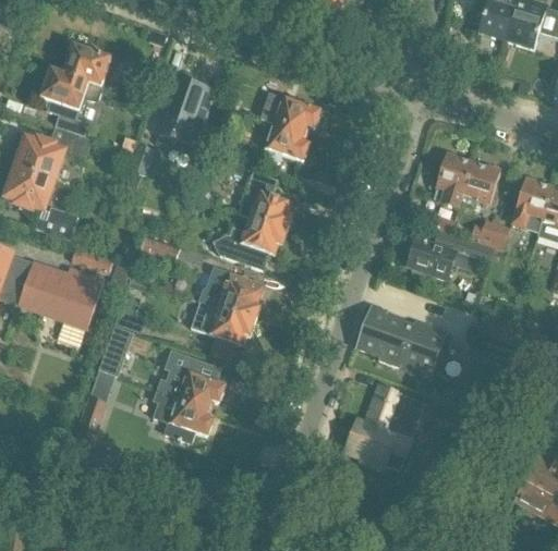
[(308,0),(338,11),(342,2),(342,0),(308,0)]
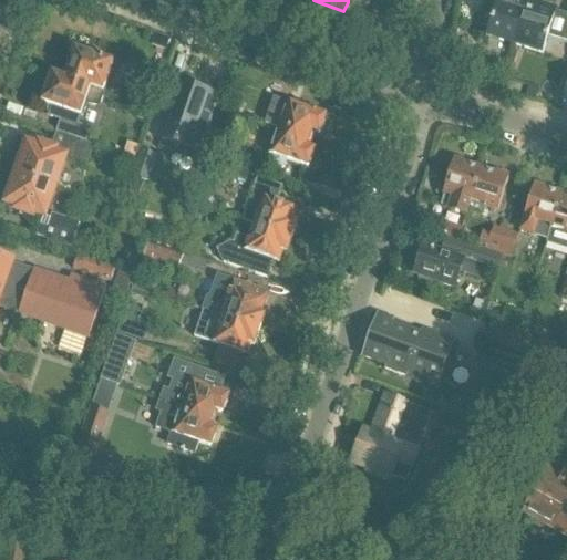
[(493,8),(485,32),(513,41),(526,0),(486,0),(485,6),(493,8)]
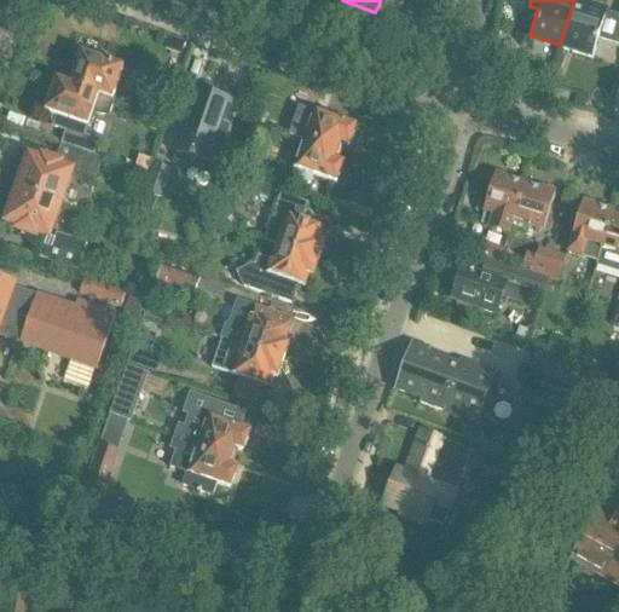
[(618,11),(606,7),(607,5),(591,0),(574,0),(560,45),(591,55),(597,35),(618,41),(618,11)]
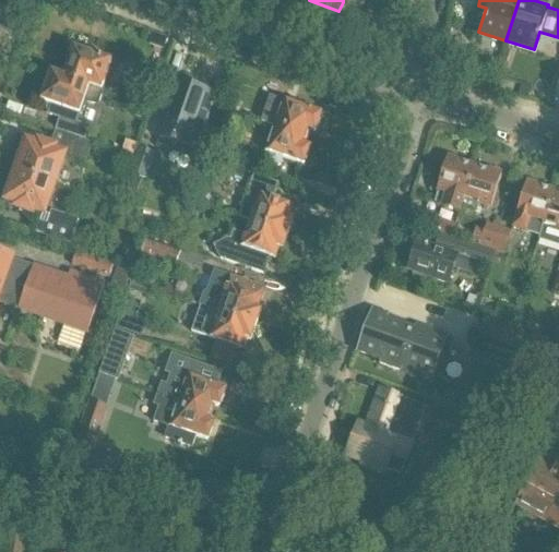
[(63,71),(50,67),(50,68),(100,86),(110,56),(72,43),(63,71)]
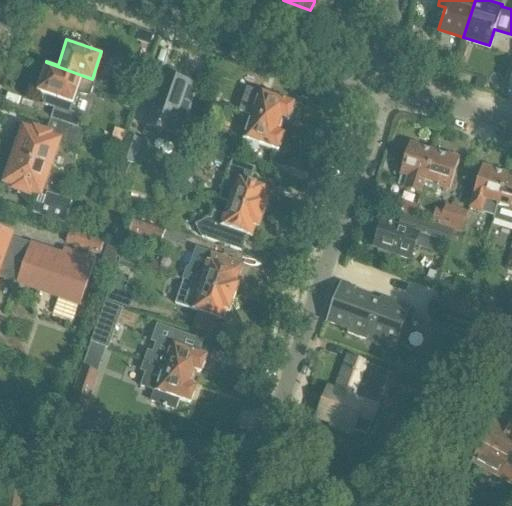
[(70,108),(77,90),(90,93),(94,79),(92,79),(46,62),(37,88),(48,92),(45,101),(54,104),(50,115),(61,119),(61,117),(78,123),(82,112),(70,108)]
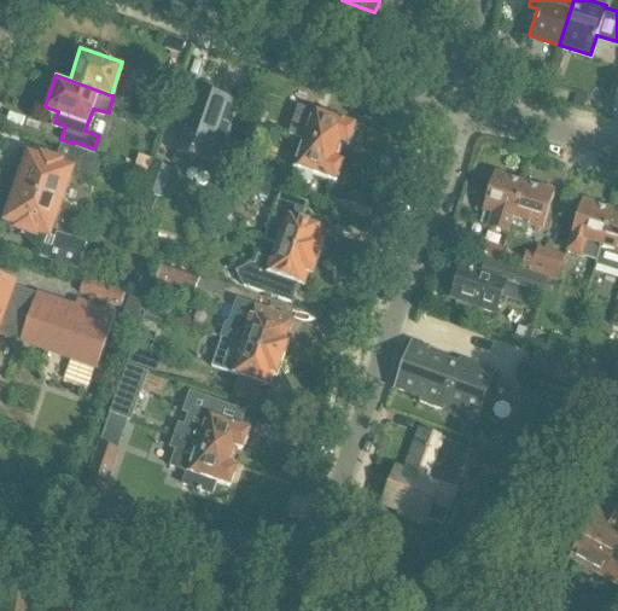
[(199,88),(179,151),(216,164),(238,102),(226,98),(228,89),(214,85),(211,92),(199,88)]
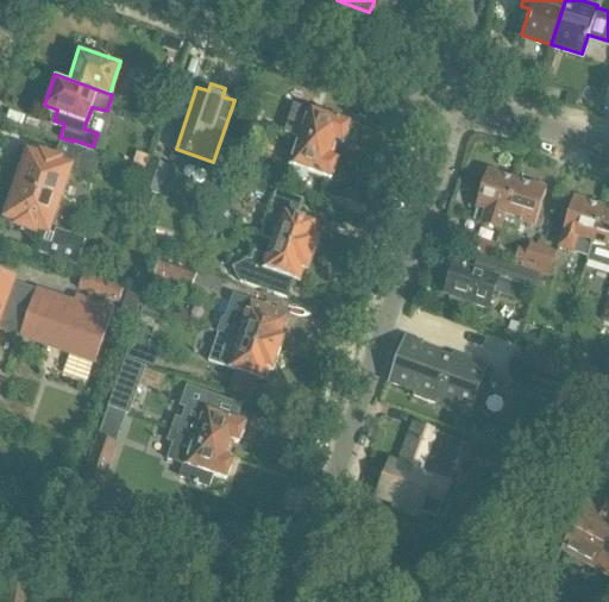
[(347,130),(349,126),(349,123),(349,119),(307,106),(297,133),(336,146),(338,138),(343,139),(344,136),(346,133),(347,130)]
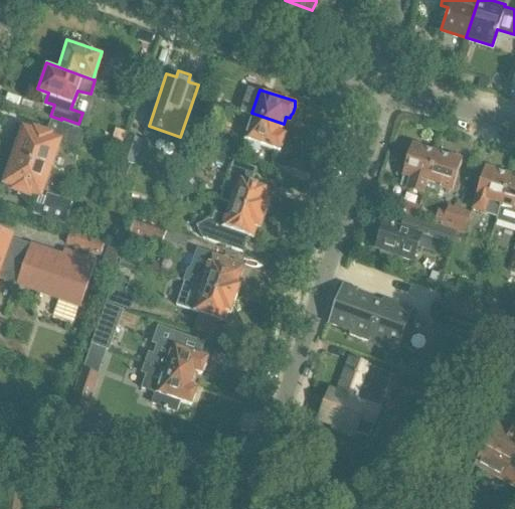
[(215,100),(207,98),(190,142),(212,150),(218,132),(210,129),(212,123),(208,121),(215,100)]
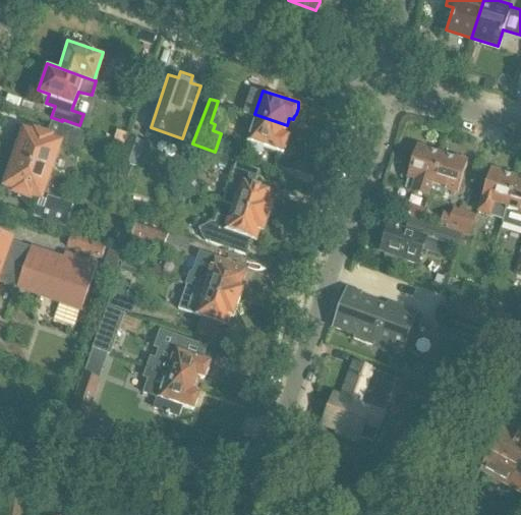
[(287,141),(287,138),(288,135),(287,132),(285,131),(287,125),(254,114),(246,136),(250,138),(249,142),(248,145),(250,148),(258,151),(262,149),(264,144),(282,150),(284,148),(285,145),(287,141)]
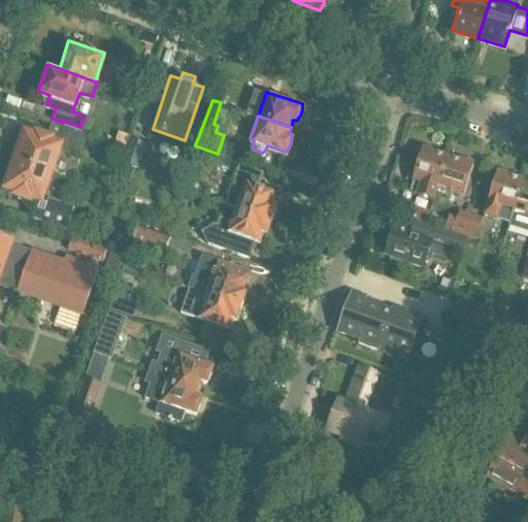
[(80,129),(80,127),(63,121),(63,123),(59,134),(52,132),(52,135),(35,130),(34,133),(24,129),(14,157),(54,171),(63,144),(80,151),(87,131),(80,129)]
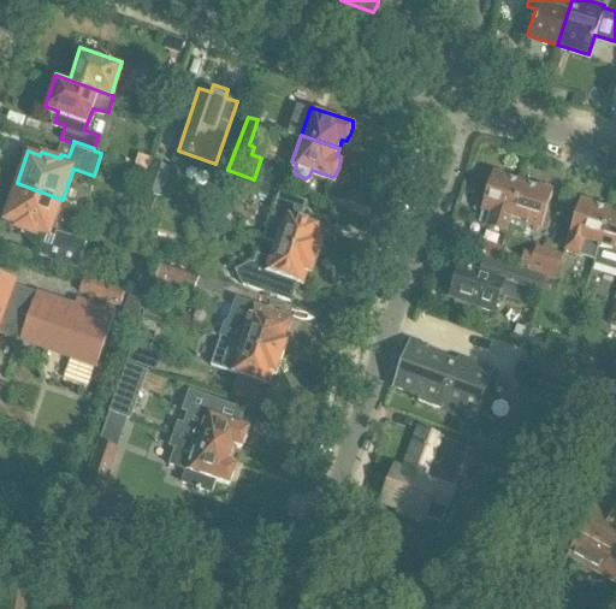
[(153,159),(143,188),(161,194),(171,164),(153,159)]
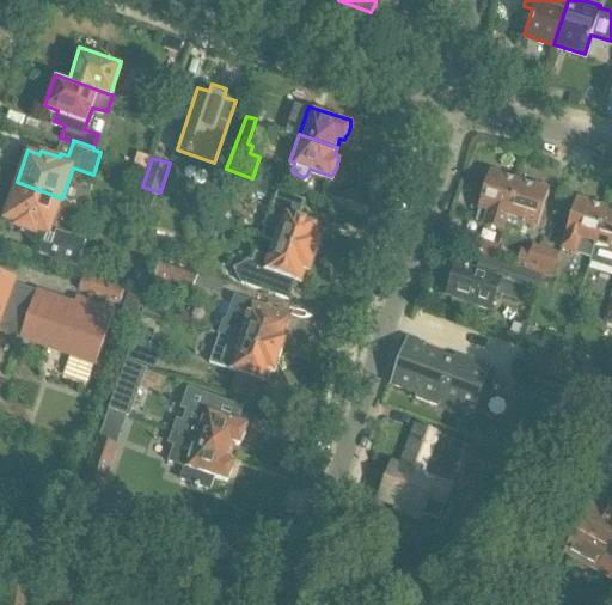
[(476,218),(484,221),(483,224),(503,230),(506,224),(505,224),(519,177),(489,169),(478,203),(479,203),(476,218)]
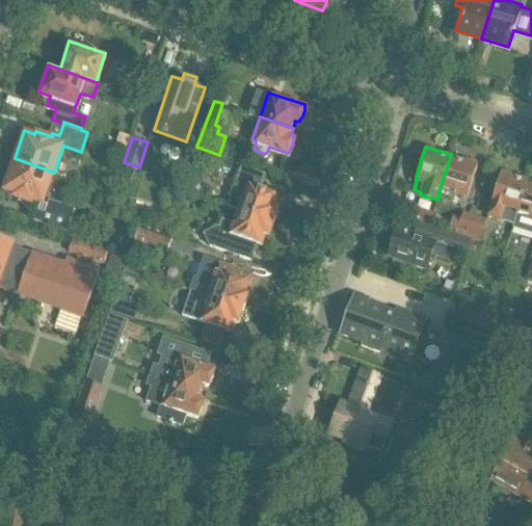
[(451,154),(439,194),(440,194),(453,199),(456,189),(468,193),(477,162),(451,154)]
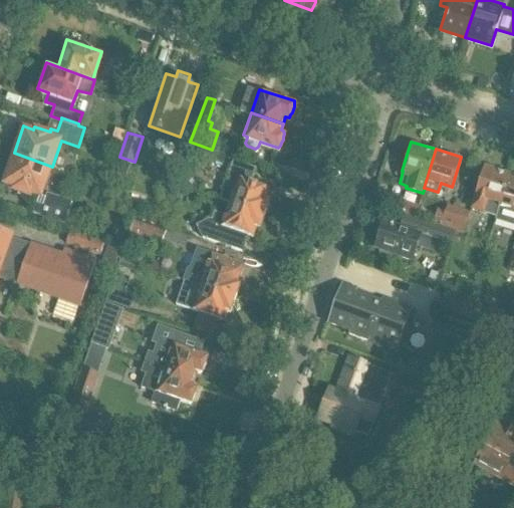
[(13,187),(32,193),(33,190),(43,193),(52,167),(14,153),(4,181),(15,184),(13,187)]
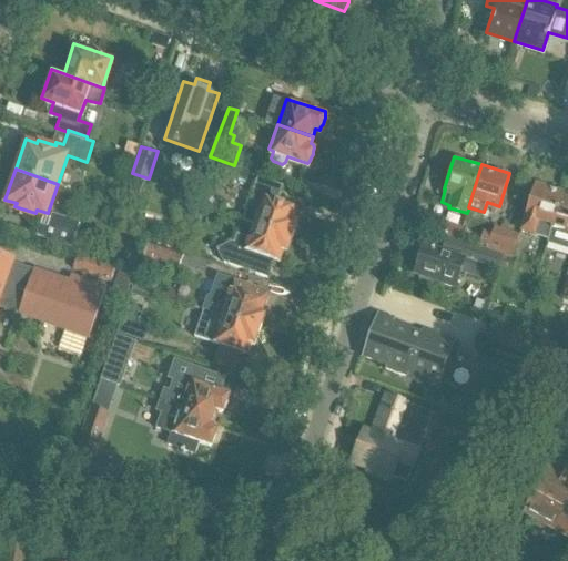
[(283,182),(257,173),(242,216),(293,234),(297,218),(294,216),(297,206),(276,200),(283,182)]
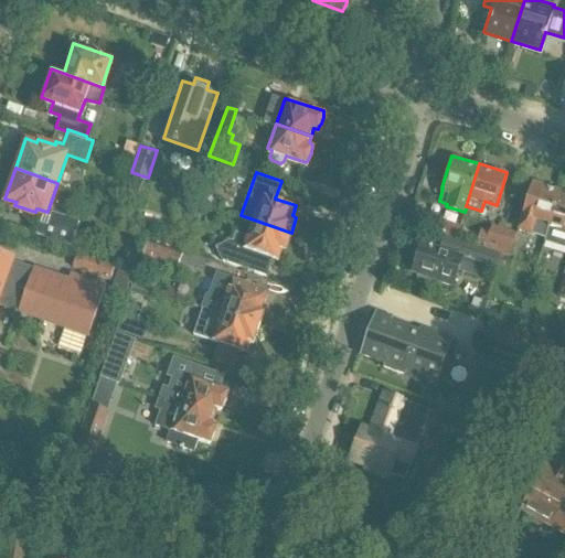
[(533,181),(520,226),(544,234),(545,231),(548,223),(558,189),(533,181)]
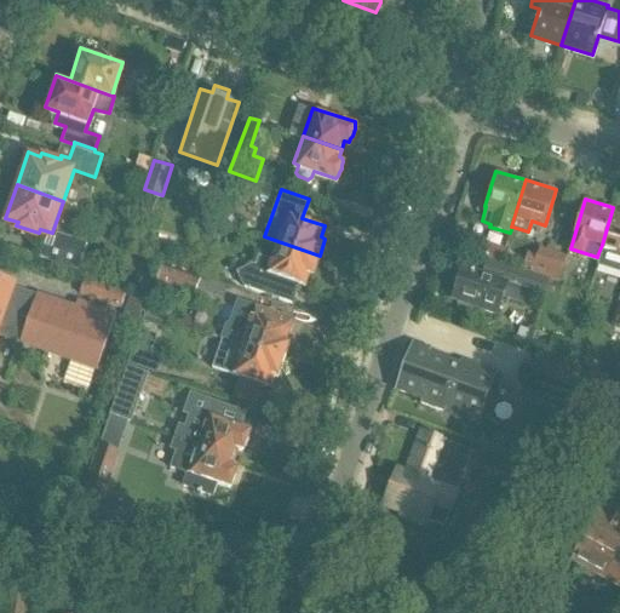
[(602,245),(598,253),(597,257),(597,259),(619,267),(619,210),(613,207),(602,245)]
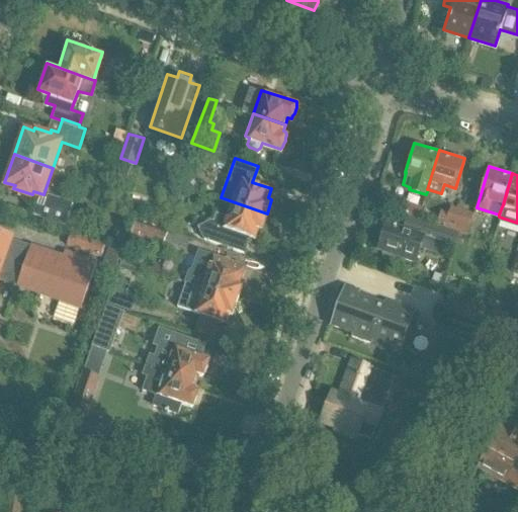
[(42,203),(33,199),(29,210),(65,222),(73,199),(47,191),(42,203)]
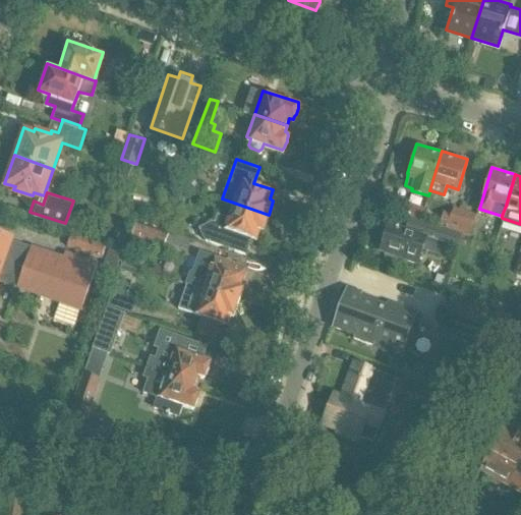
[(227,215),(217,212),(215,219),(212,218),(196,224),(203,236),(246,251),(251,235),(256,237),(259,227),(264,228),(269,215),(222,198),(222,199),(231,203),(227,215)]
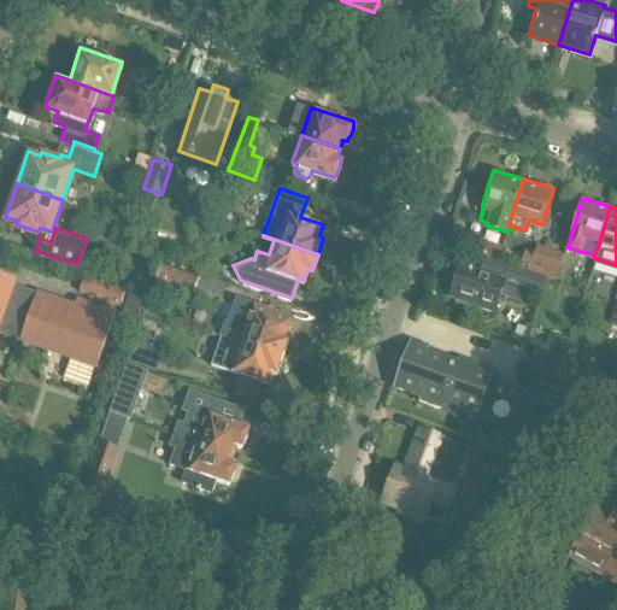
[(475,250),(486,253),(499,258),(499,257),(504,240),(498,239),(497,241),(479,235),(475,250)]
